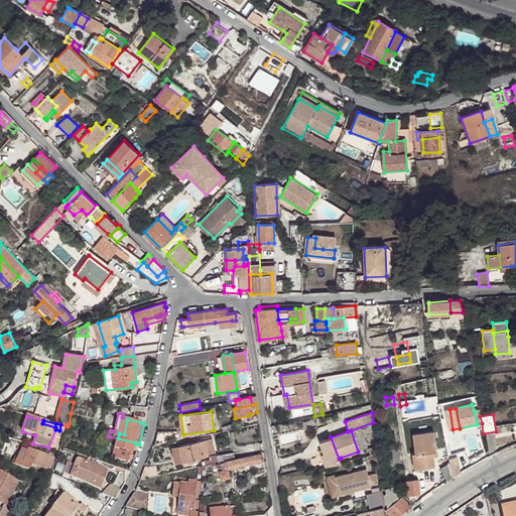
[(438,450),(434,430),(413,433),(416,452),(413,453),(415,469),(435,467),(433,456),(433,452),(438,450)]
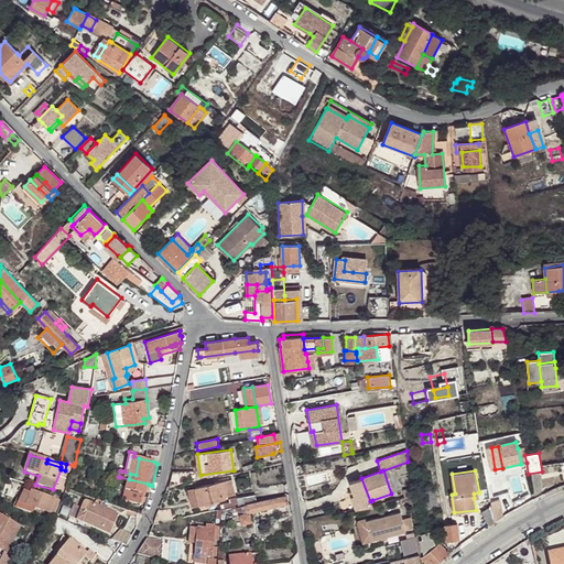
[(170,475),(166,488),(195,483),(192,472),(171,472),(170,475)]
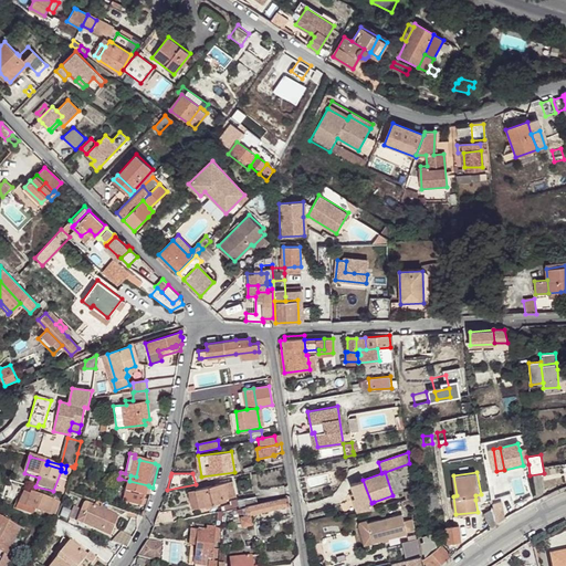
[(362,510),(373,506),(371,503),(363,480),(356,482),(352,483),(354,492),(352,493),(357,510),(362,510)]
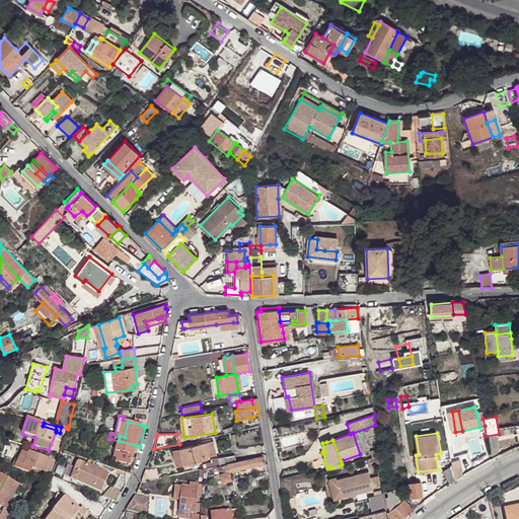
[(136,445),(119,441),(113,460),(115,461),(121,462),(129,465),(130,464),(132,457),(134,452),(136,445)]
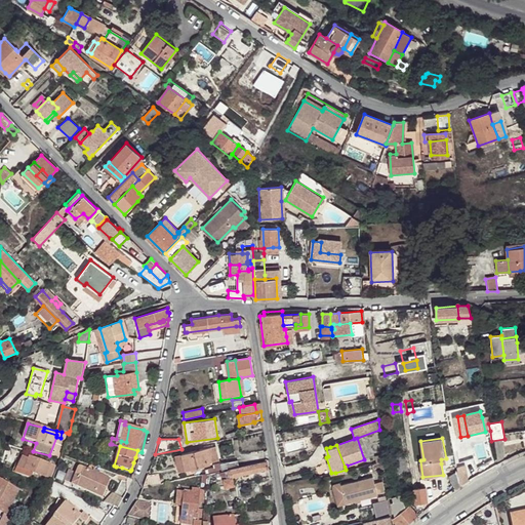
[(182,454),(185,471),(209,466),(208,463),(217,461),(214,447),(182,454)]
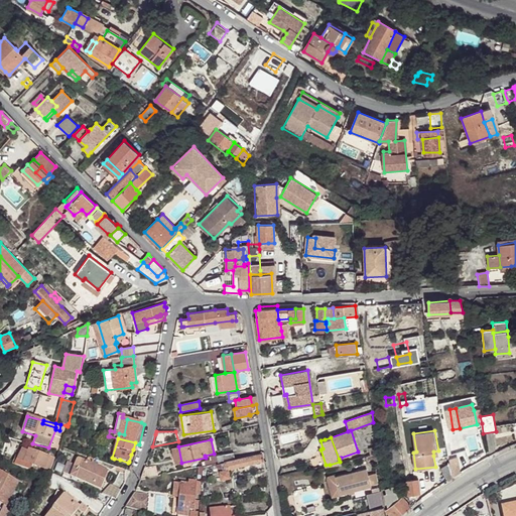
[(14,467),(20,469),(22,463),(23,463),(28,453),(22,449),(14,467)]
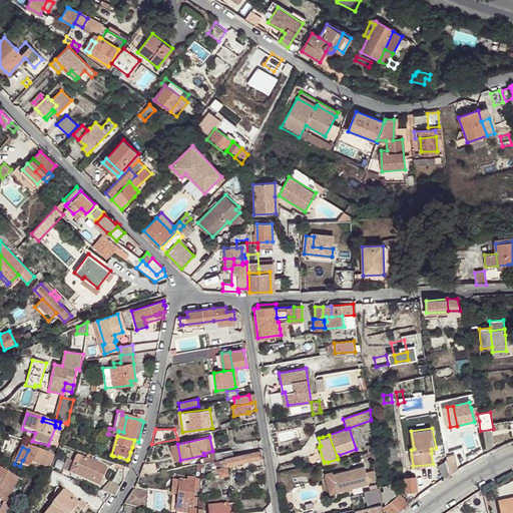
[(42,472),(48,473),(56,456),(49,453),(30,447),(28,450),(23,460),(22,460),(20,466),(31,469),(32,463),(44,466),(42,472)]
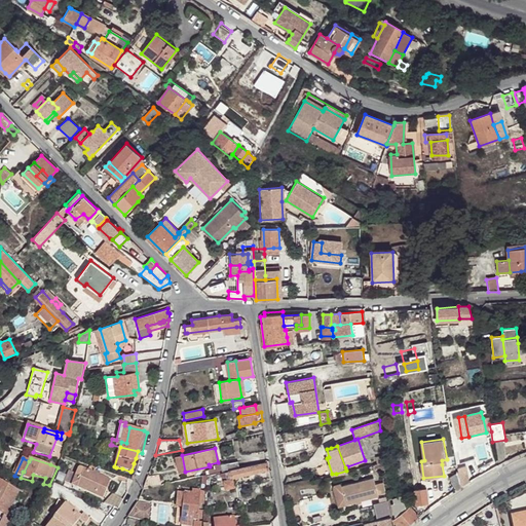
[(97,461),(95,468),(102,471),(104,463),(103,463),(97,461)]
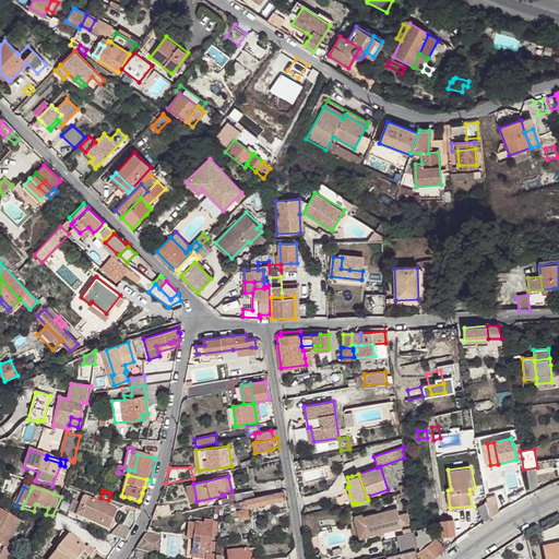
[(241,500),(254,498),(252,490),(240,494),(241,500)]
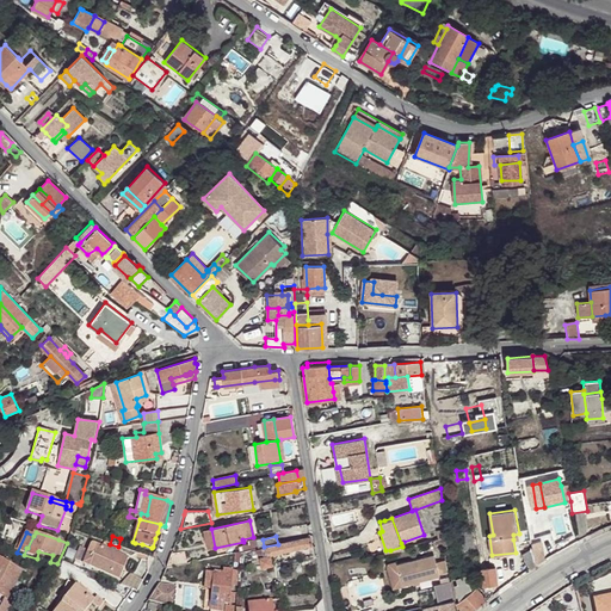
[(310,537),(266,548),(267,556),(272,556),(312,547),(310,537)]
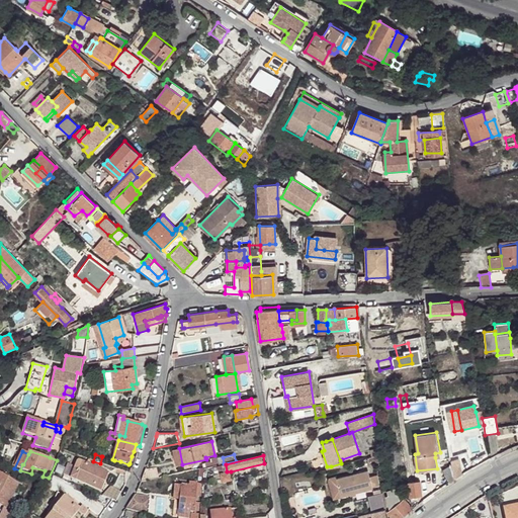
[(403,461),(402,455),(393,456),(394,463),(403,461)]
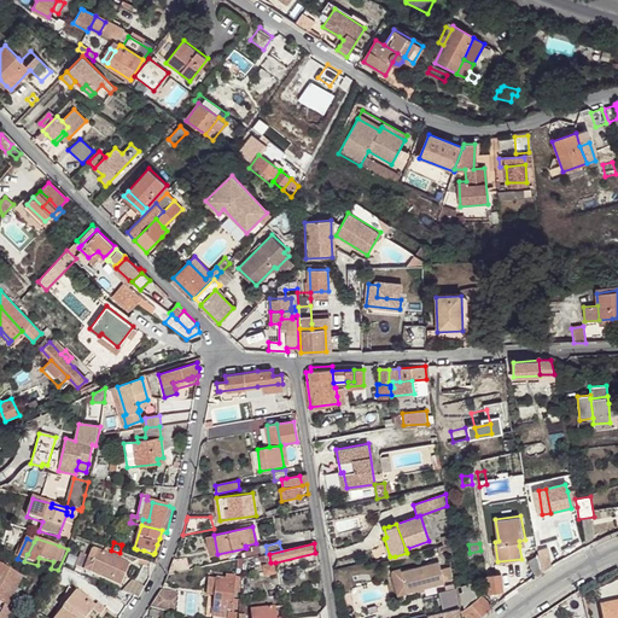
[(243,559),(242,559),(261,554),(260,546),(252,548),(252,552),(235,555),(235,560),(243,559)]
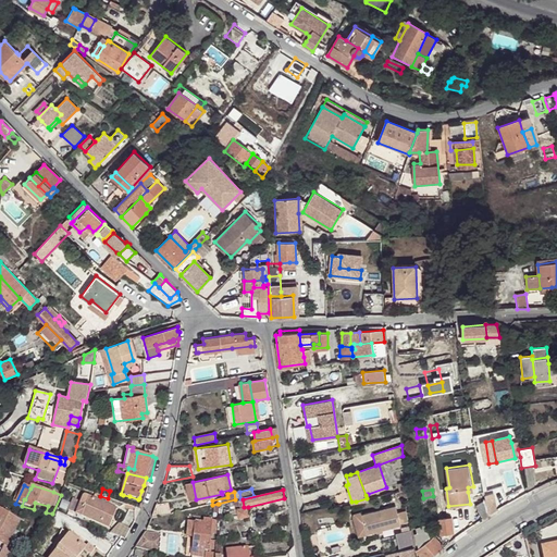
[(494,494),(485,496),(485,497),(489,515),(497,510),(494,494)]
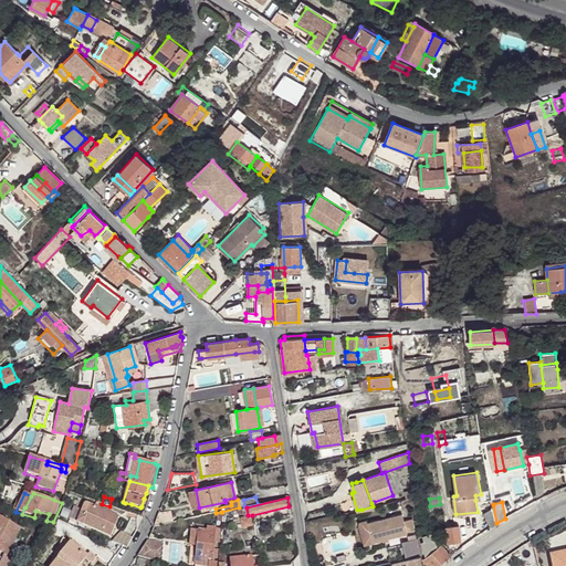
[(492,526),(496,523),(493,505),(483,513),(486,517),(492,526)]
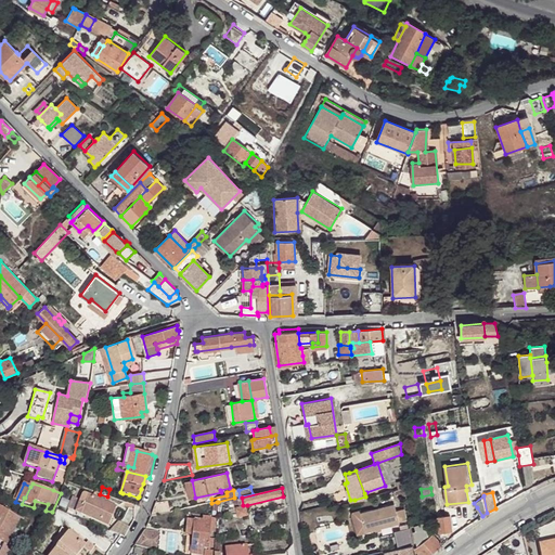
[(108,526),(116,507),(106,503),(107,501),(102,499),(101,501),(88,497),(85,504),(80,502),(76,512),(81,514),(108,526)]
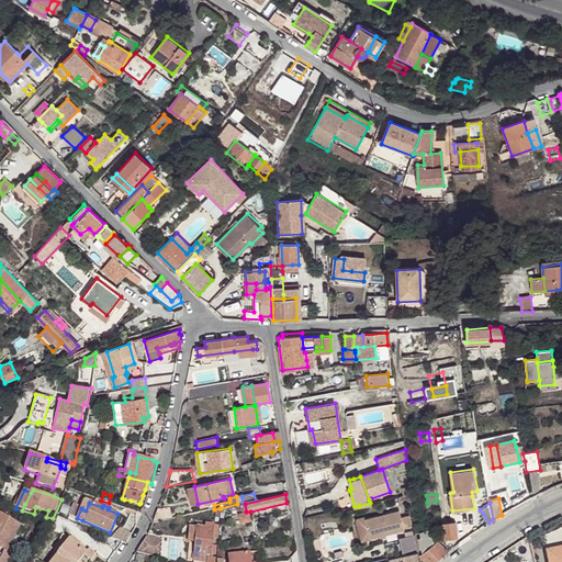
[(229,516),(242,514),(246,512),(245,504),(227,508),(229,516)]
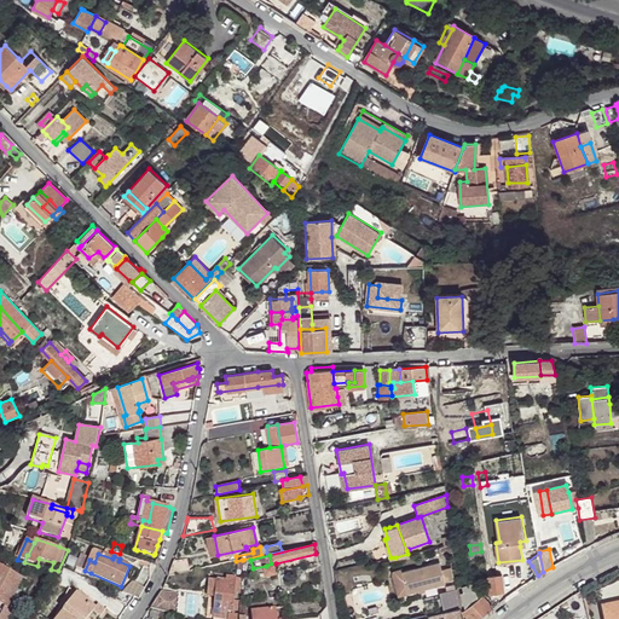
[(174,562),(168,576),(191,571),(189,559),(174,562)]
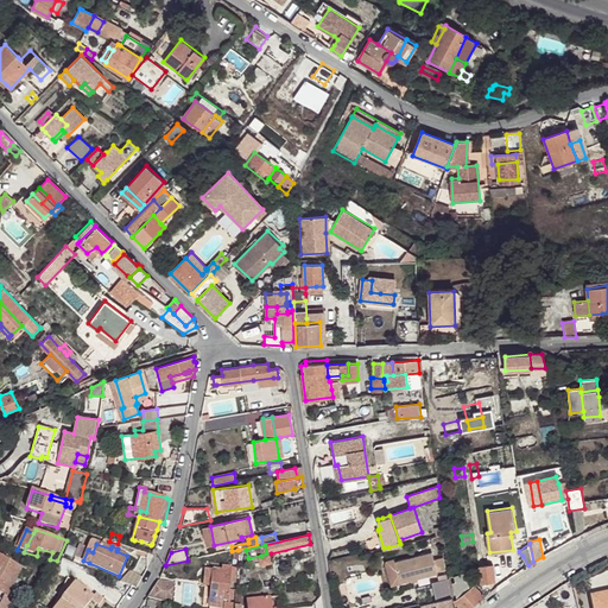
[(400,583),(412,580),(412,576),(417,575),(417,578),(438,574),(437,571),(445,570),(444,559),(435,562),(432,552),(396,562),(400,583)]
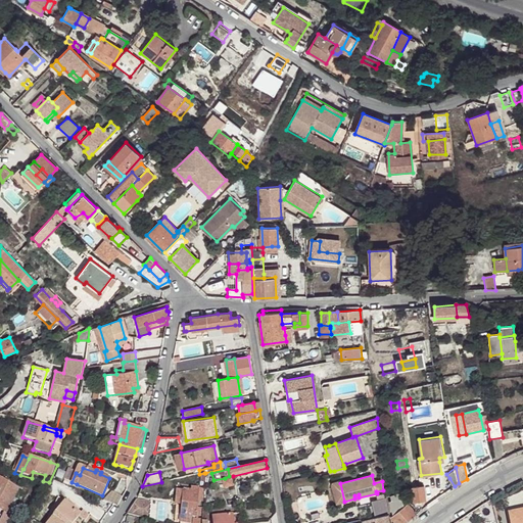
[(229,476),(225,478),(226,485),(234,483),(233,476),(229,476)]
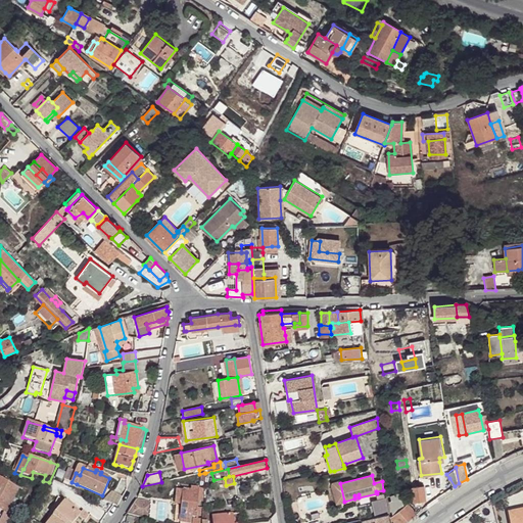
[(0,509),(5,513),(17,488),(0,479),(0,509)]
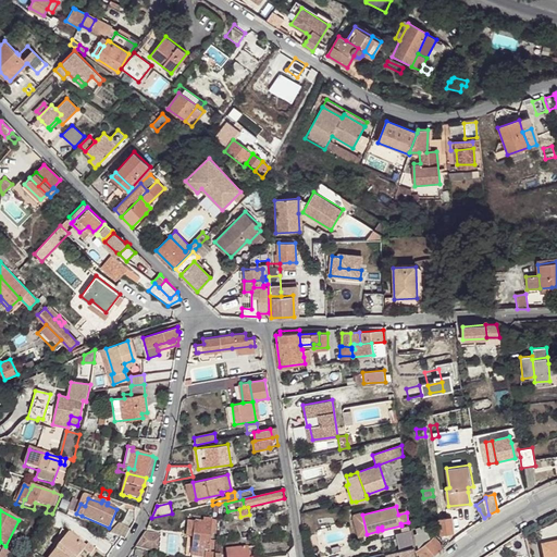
[(359,535),(367,534),(362,515),(362,512),(356,514),(355,517),(359,535)]
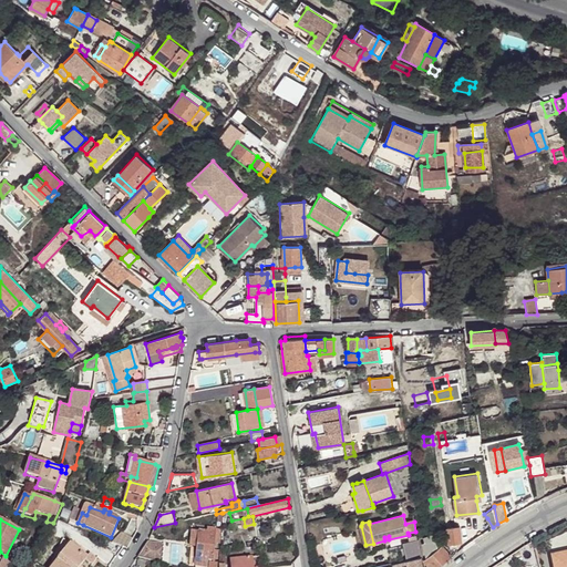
[(450,538),(450,543),(462,542),(460,529),(460,526),(447,528),(450,538)]
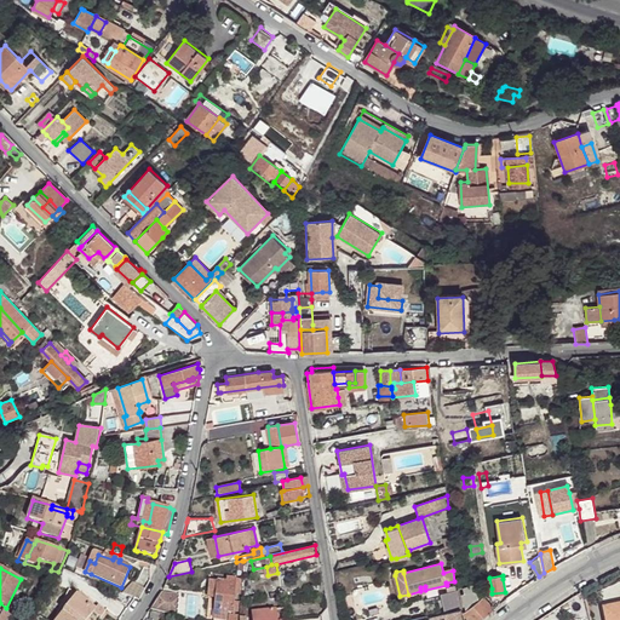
[(233,612),(234,595),(235,584),(231,584),(225,584),(210,581),(207,597),(213,597),(212,609),(227,612),(233,612)]
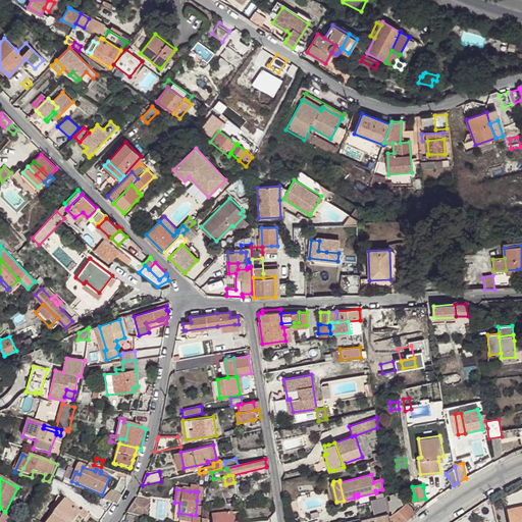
[(111,490),(102,500),(114,506),(120,497),(111,490)]
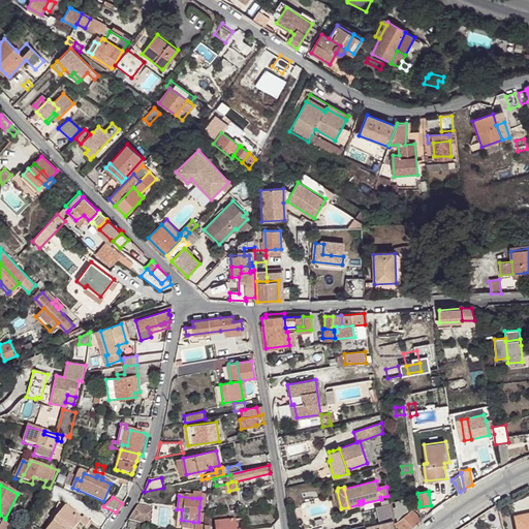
[(398,522),(408,512),(405,499),(395,502),(396,507),(394,508),(398,522)]
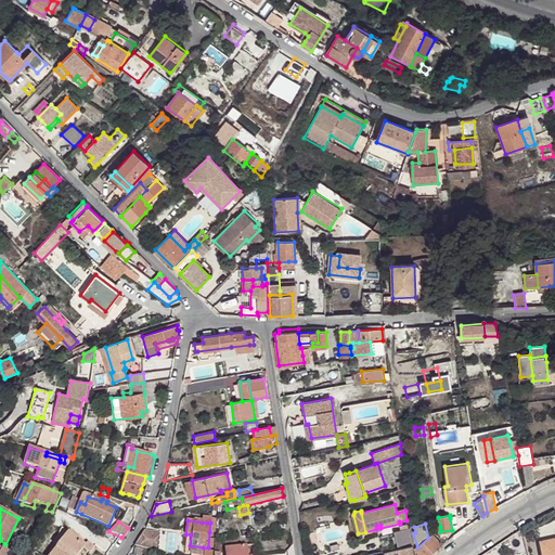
[(395,532),(398,547),(413,545),(410,528),(395,532)]
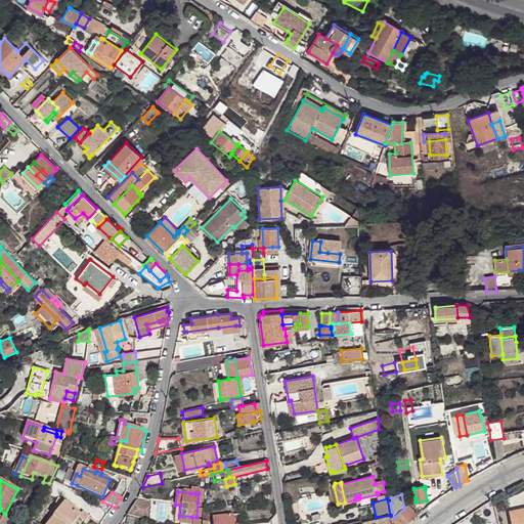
[(131,509),(127,515),(128,516),(141,519),(155,521),(157,506),(136,500),(131,509)]
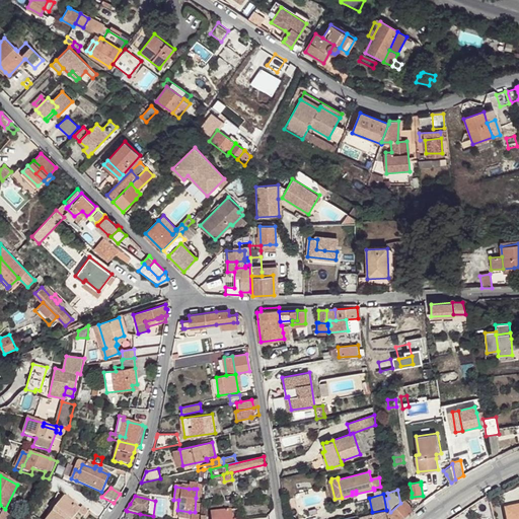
[(73,518),(81,510),(65,498),(47,518),(73,518)]
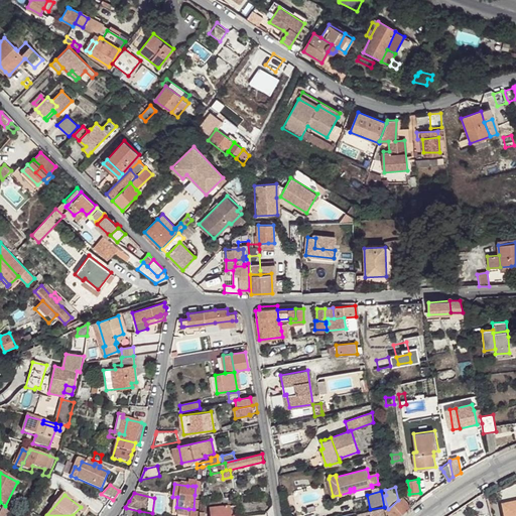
[(400,515),(404,513),(411,507),(402,496),(398,500),(388,509),(386,511),(390,515),(400,515)]
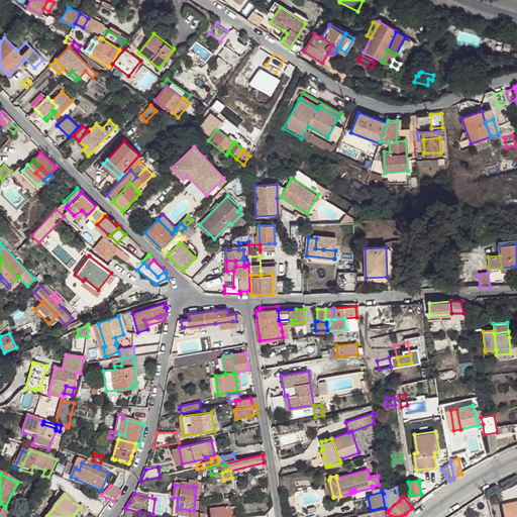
[(516,516),(516,504),(502,507),(504,516),(516,516)]
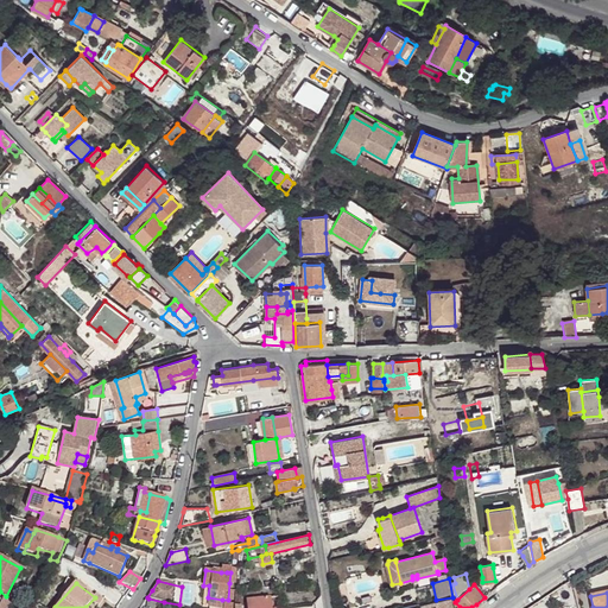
[(454,597),(423,605),(423,607),(455,607),(455,602),(454,597)]
